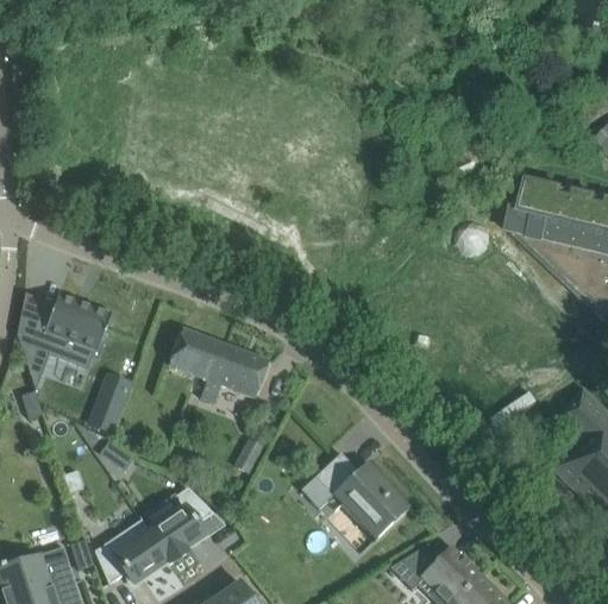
[(607,123),(593,138),(607,152),(607,123)]
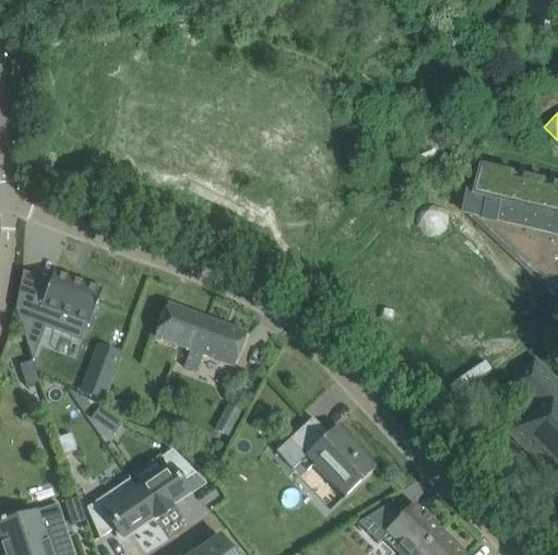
[(557,180),(485,163),(478,190),(469,187),(464,209),(474,212),(557,291),(557,180)]
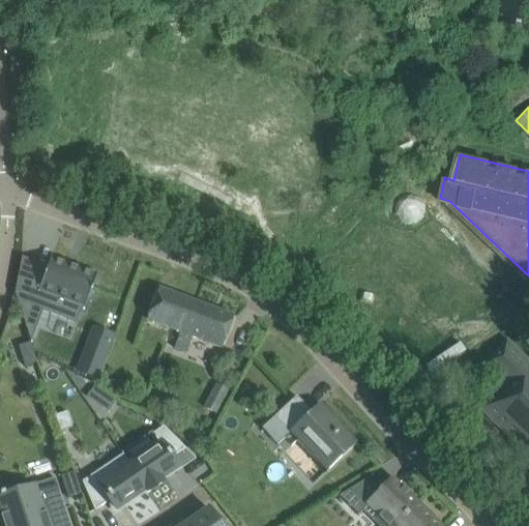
[(85,304),(97,271),(51,255),(40,282),(18,273),(15,291),(22,312),(38,318),(43,304),(77,317),(82,303),(85,304)]
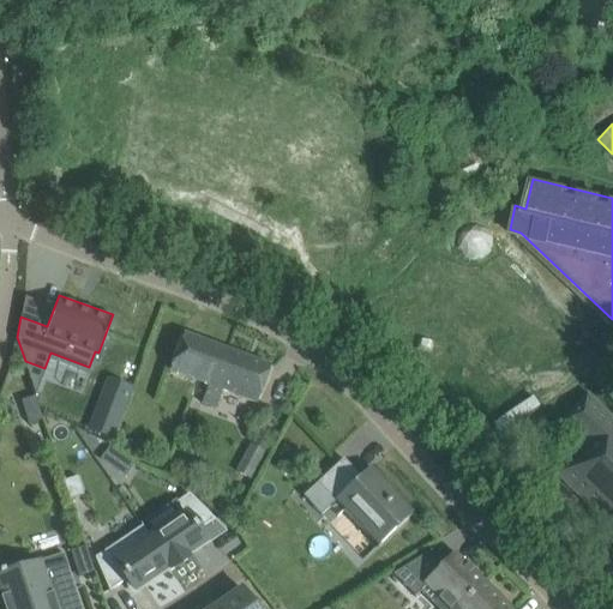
[(271,363),(184,331),(170,367),(209,381),(202,399),(217,404),(223,387),(258,399),(271,363)]
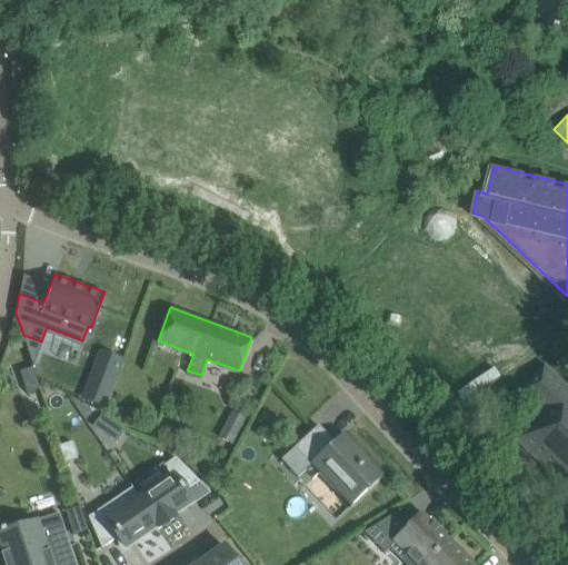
[(100,347),(81,396),(105,405),(123,356),(100,347)]
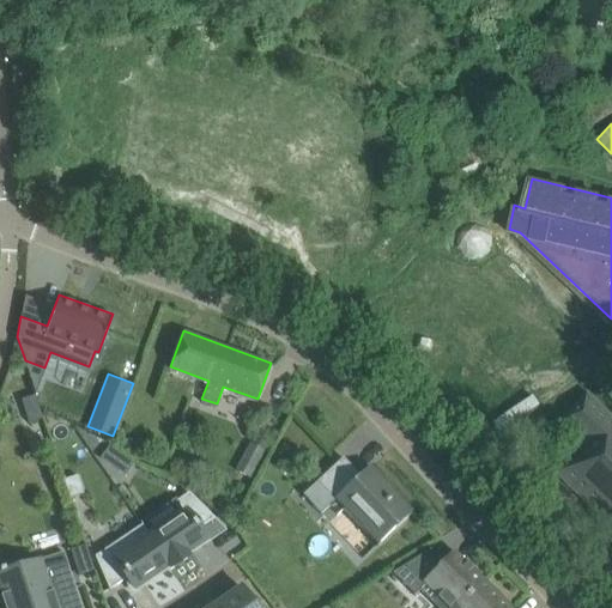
[(611,415),(587,391),(561,418),(585,441),(556,469),(611,524),(611,415)]
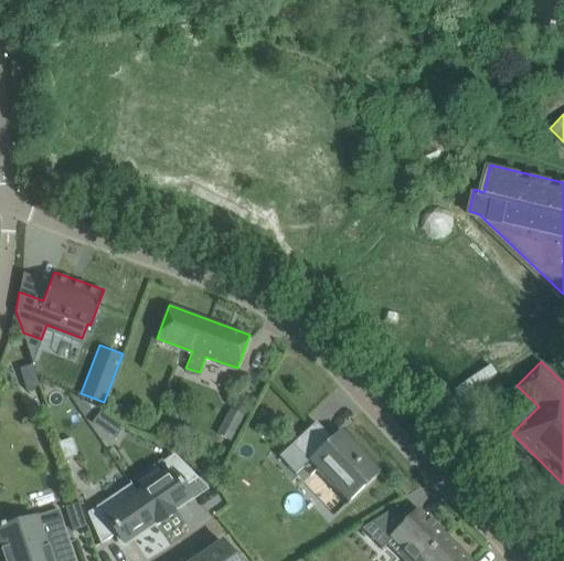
[(40,383),(33,362),(20,366),(27,388),(40,383)]
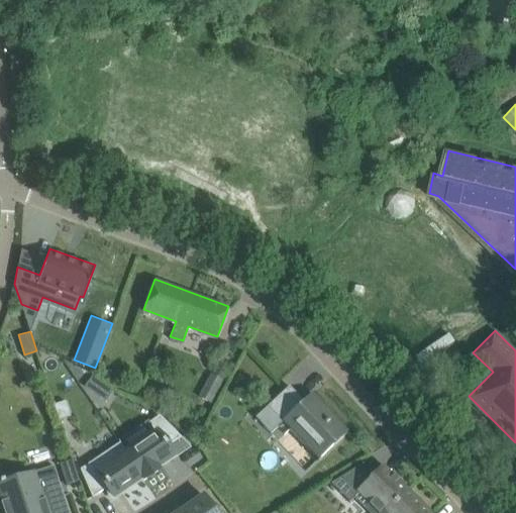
[(211,371),(199,394),(213,402),(226,379),(211,371)]
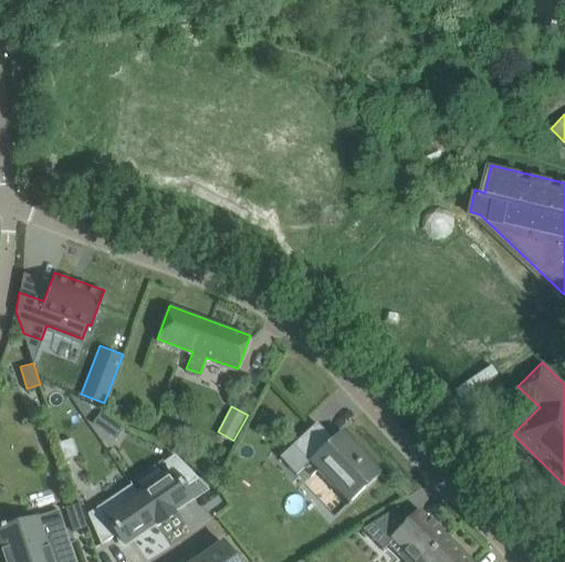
[(347,454),(317,420),(280,455),(281,456),(294,443),(316,467),(312,472),(317,468),(333,485),(333,486),(348,502),(349,501),(348,500),(352,498),(382,470),(349,436),(348,437),(356,445),(347,454)]
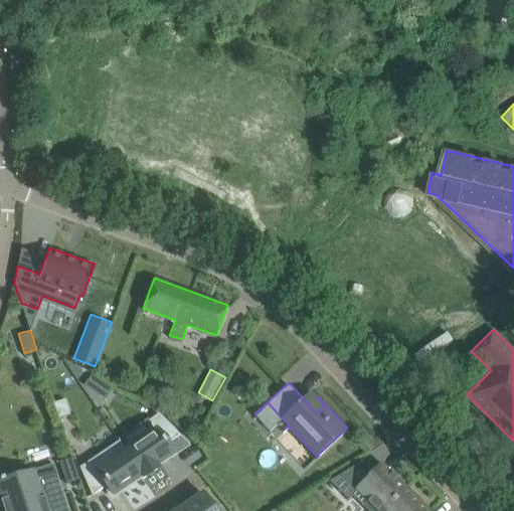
[(70,412),(65,396),(54,400),(59,415),(70,412)]
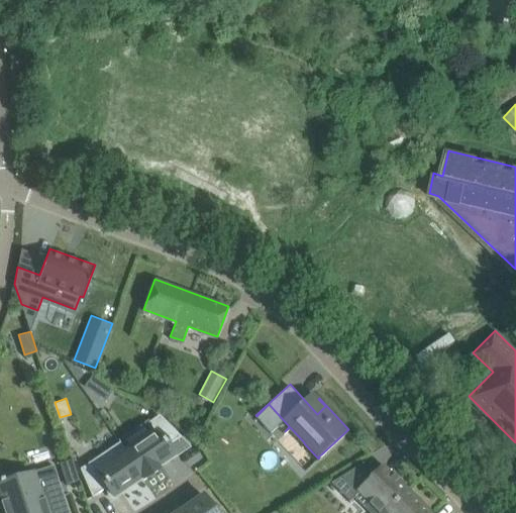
[(126,450),(142,475),(144,478),(159,468),(157,466),(174,453),(167,444),(182,435),(181,434),(160,413),(148,420),(156,430),(126,450)]
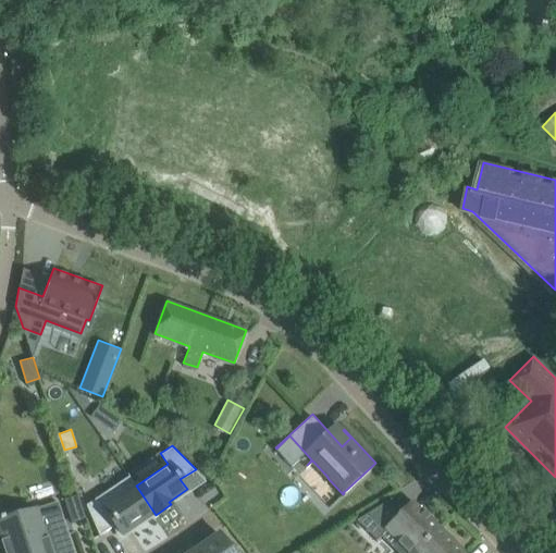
[(130,475),(86,503),(87,504),(99,533),(100,533),(115,524),(122,533),(153,512),(136,486),(130,475)]
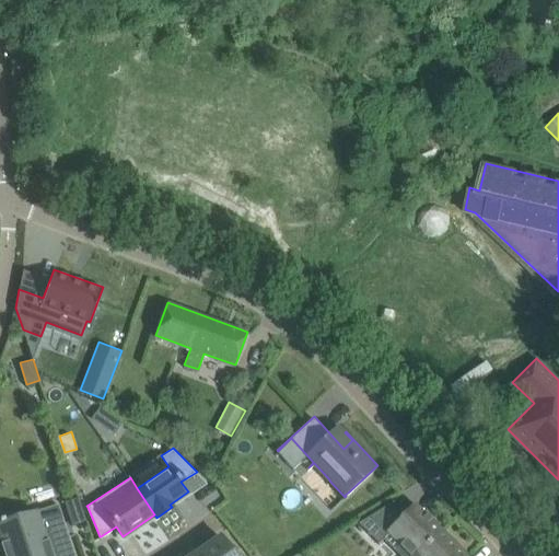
[(86,519),(79,495),(65,500),(72,523),(86,519)]
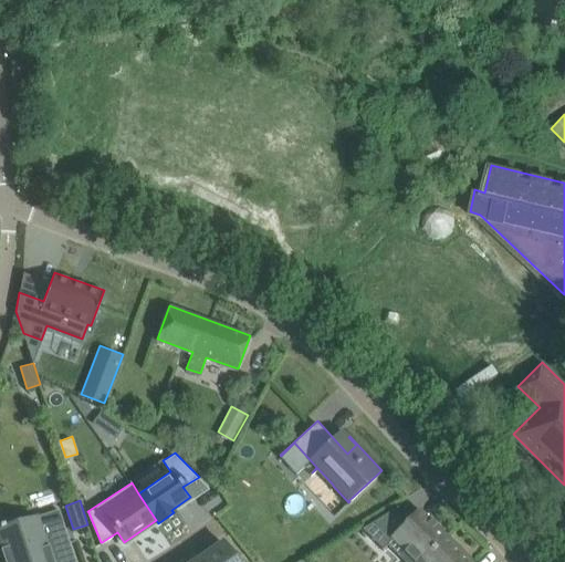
[(419,561),(447,534),(420,509),(410,518),(397,505),(363,527),(384,548),(388,543),(406,561),(419,561)]
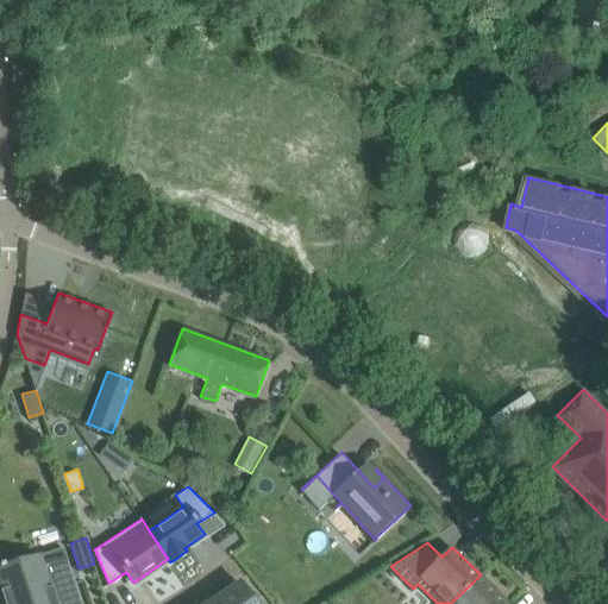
[(82,603),(63,543),(0,564),(0,582),(7,603),(82,603)]
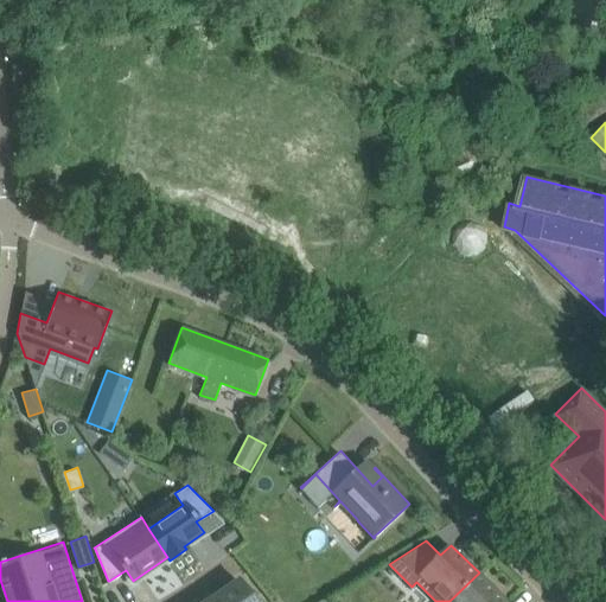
[(505,601),(508,601),(479,572),(450,601),(505,601)]
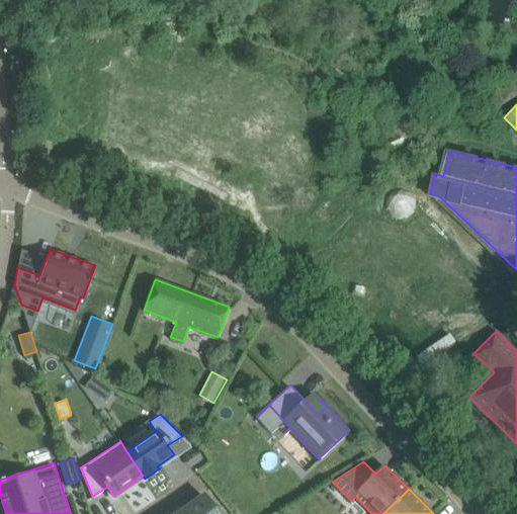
[(219,513),(204,494),(195,501),(185,507),(189,513),(219,513)]
